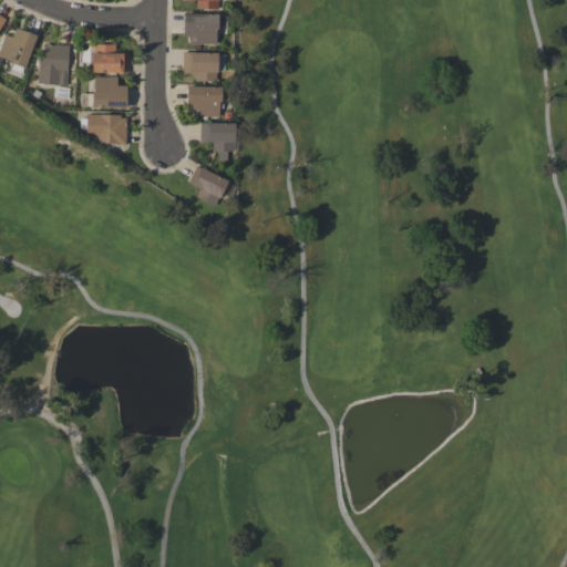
[(218,0),(218,1),(217,1),(217,10),(195,9),(195,0),(218,0)]
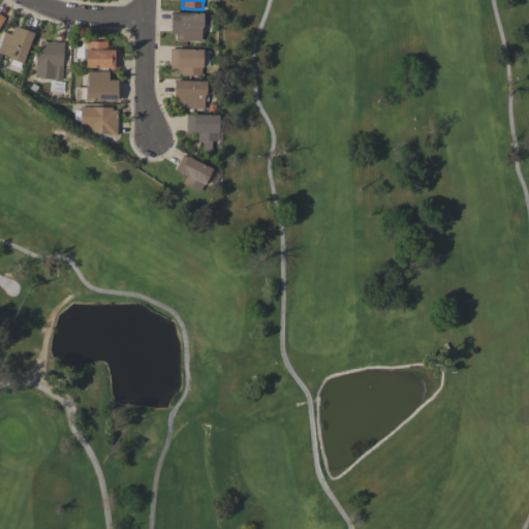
[(170,12),(203,12),(203,27),(200,27),(200,41),(176,41),(175,33),(169,33),(170,12)]
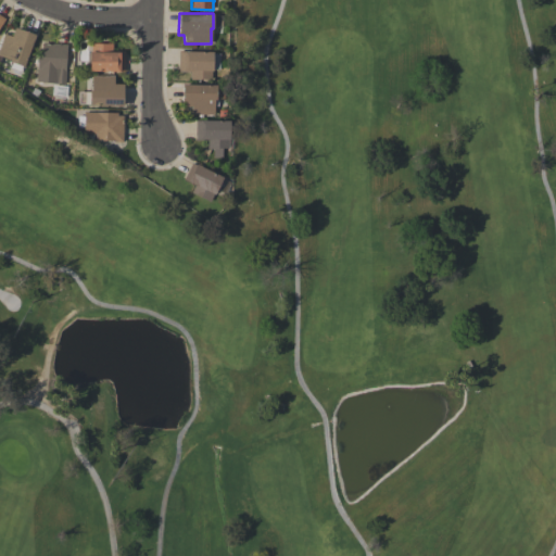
[(0,55),(0,43),(3,34),(12,36),(14,27),(36,35),(34,40),(33,39),(24,66),(23,66),(21,72),(8,67),(11,60),(0,55)]
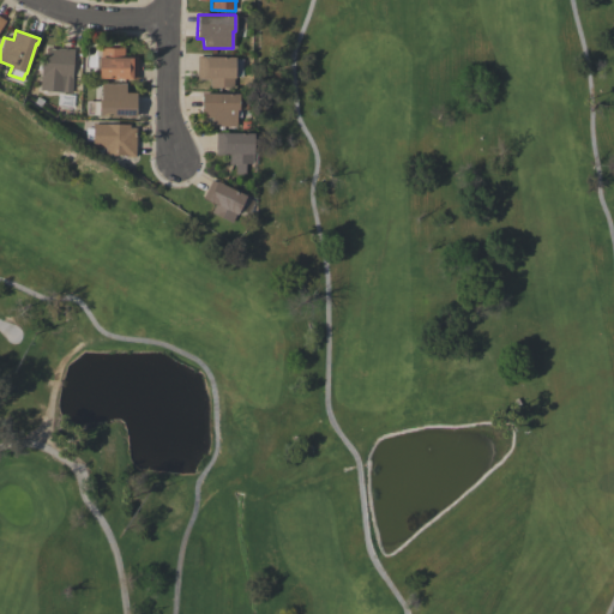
[(101,48),(116,48),(116,46),(124,47),(124,55),(138,55),(137,79),(126,79),(126,78),(98,78),(100,56),(101,48)]
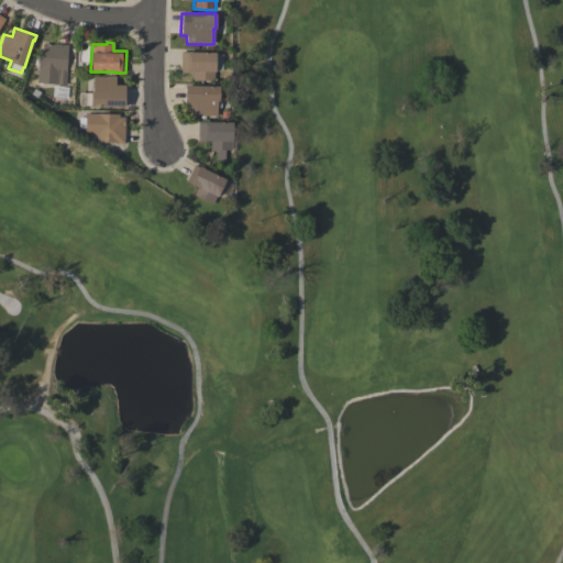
[(36,83),(39,48),(43,48),(43,43),(67,44),(66,72),(66,85),(36,83)]
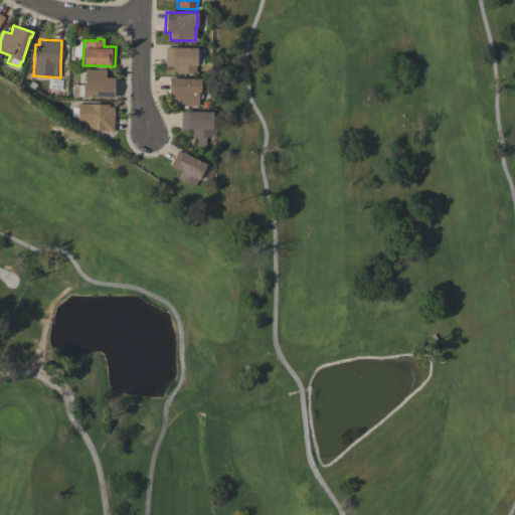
[(165,65),(165,46),(171,46),(171,47),(174,47),(174,48),(196,48),(196,49),(203,49),(203,63),(196,63),(196,66),(196,73),(176,73),(176,65),(165,65)]
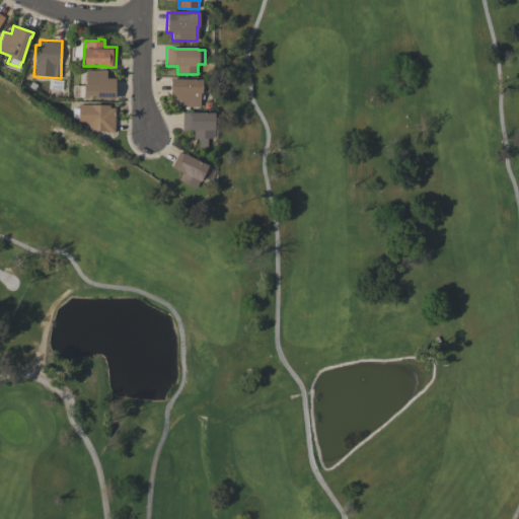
[(85,70),(101,71),(101,70),(106,70),(106,78),(116,78),(115,99),(83,98),(83,97),(78,96),(73,96),(74,85),(83,85),(83,84),(85,84),(85,70)]
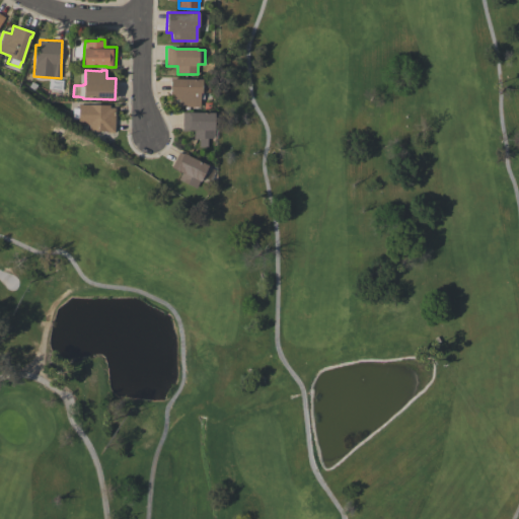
[(200,106),(189,106),(189,109),(184,109),(184,105),(183,105),(183,106),(178,106),(178,99),(169,99),(170,78),(202,79),(202,81),(209,81),(208,91),(202,91),(202,93),(200,92),(200,106)]
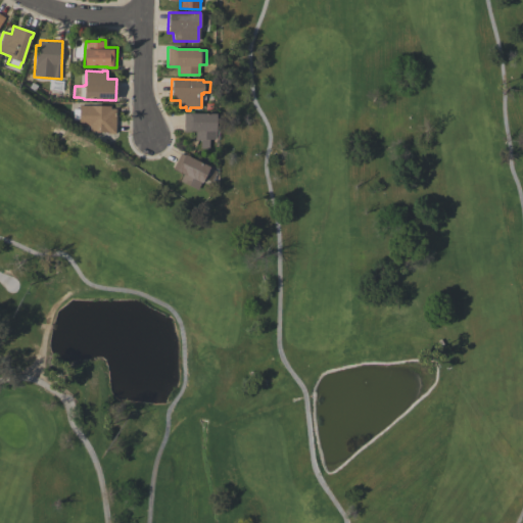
[(78,125),(79,104),(110,105),(110,108),(115,108),(115,133),(107,133),(107,132),(89,132),(90,125),(78,125)]
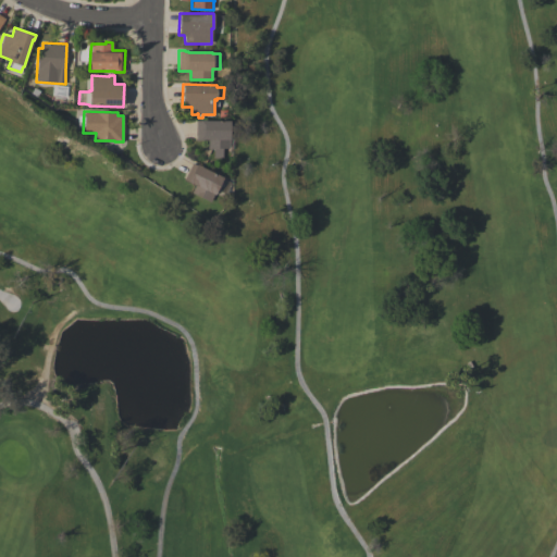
[(195,140),(196,120),(229,120),(229,148),(222,148),(222,158),(213,158),(213,149),(208,149),(208,140),(195,140)]
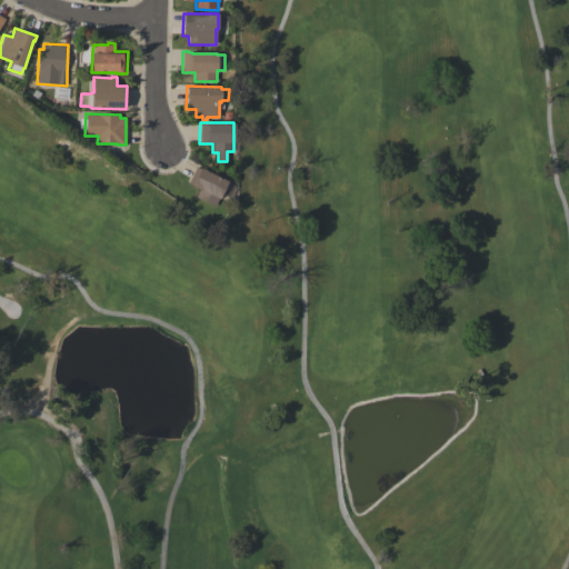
[(215,206),(196,197),(199,189),(188,183),(196,166),(200,168),(201,167),(206,169),(206,170),(227,181),(215,206)]
